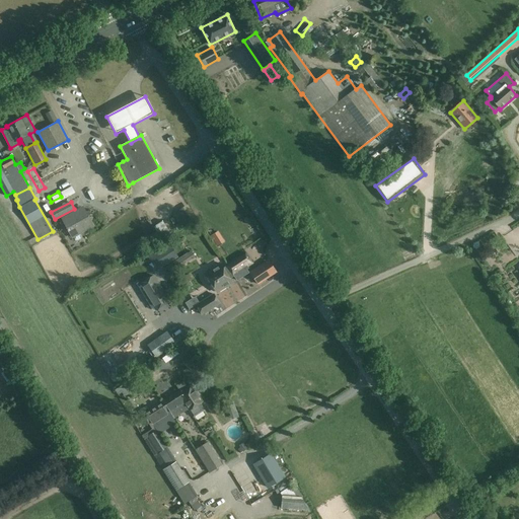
[(192,220),(183,207),(172,214),(180,227),(192,220)]
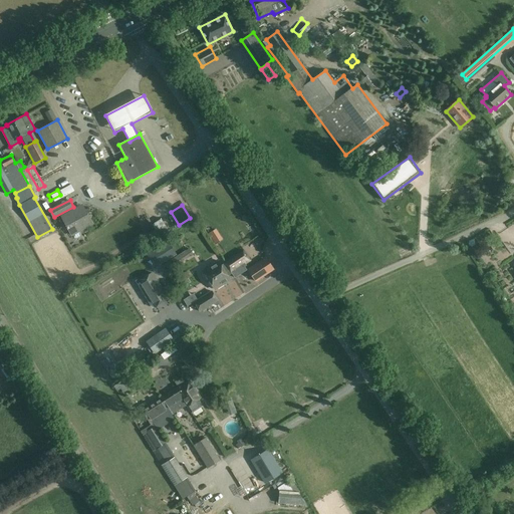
[(67,227),(66,227),(67,229),(68,229),(71,234),(92,223),(85,210),(77,214),(75,210),(70,213),(62,217),(63,218),(61,219),(60,221),(63,226),(65,226),(66,225),(67,227)]
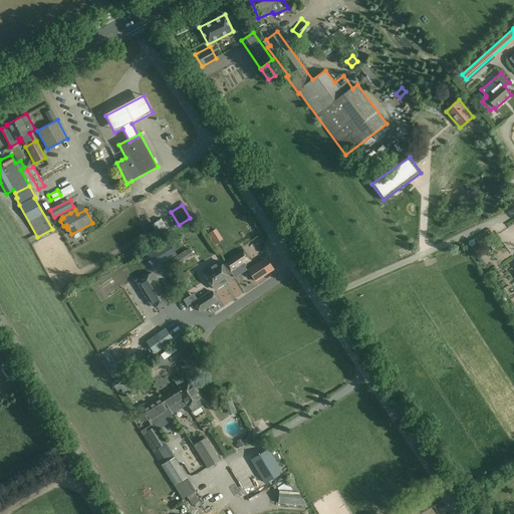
[(161,219),(153,224),(161,237),(169,232),(161,219)]
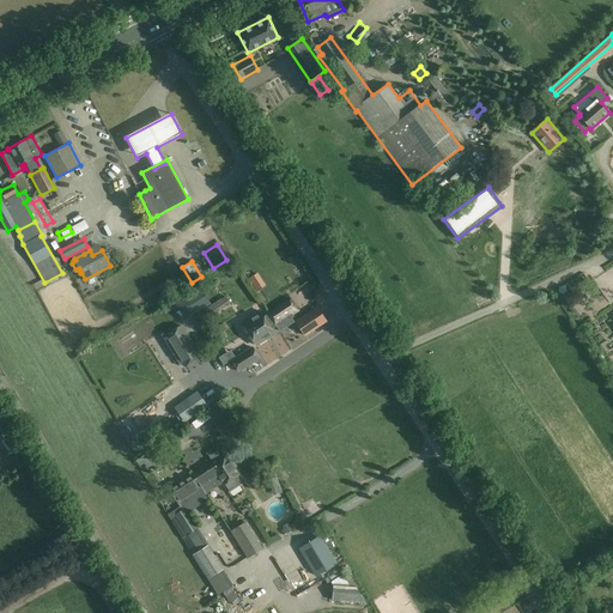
[(200,289),(180,301),(189,315),(199,309),(200,309),(210,303),(200,289)]
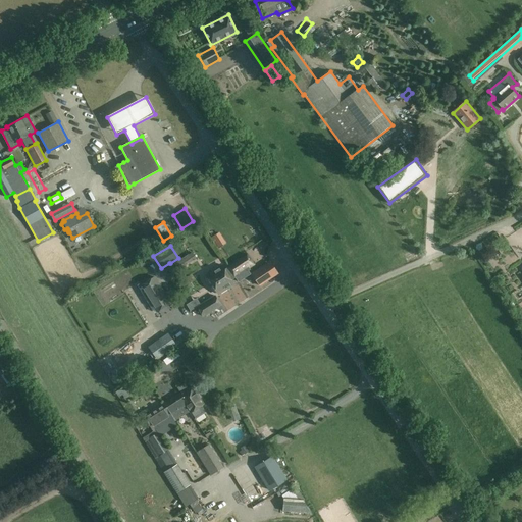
[(189,246),(177,253),(181,259),(193,252),(189,246)]
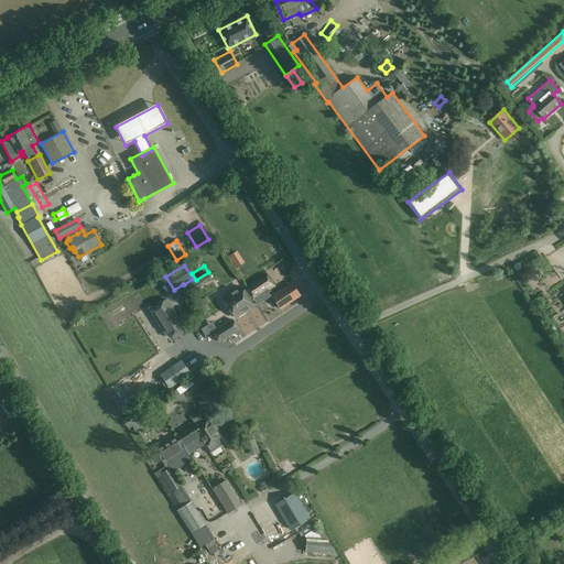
[(247,289),(253,299),(273,285),(267,275),(247,289)]
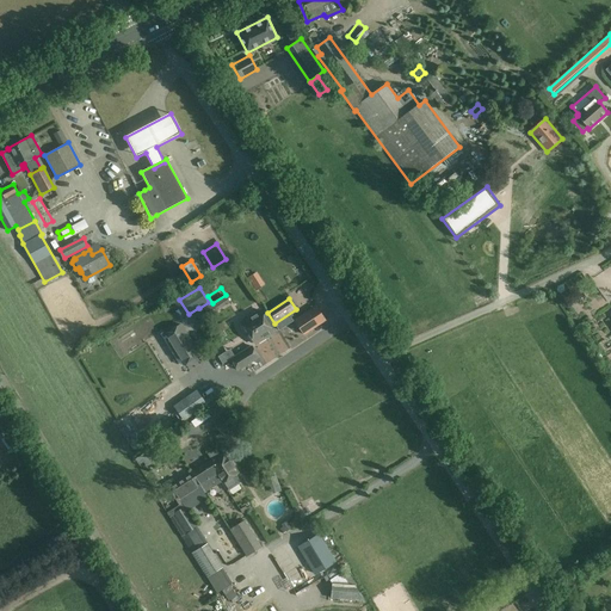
[(304,334),(325,320),(316,307),(295,321),(304,334)]
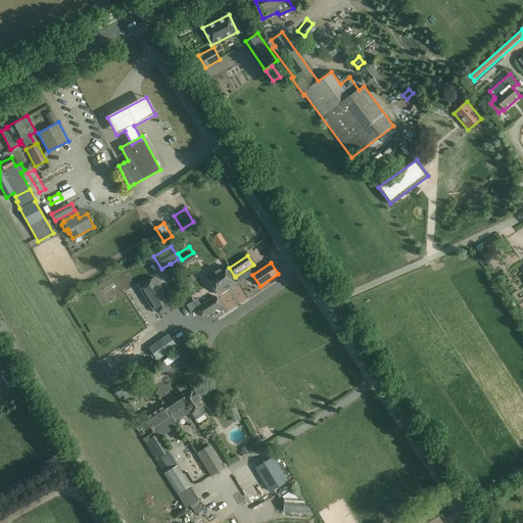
[(232,280),(235,277),(229,268),(226,270),(223,265),(206,276),(218,295),(234,284),(232,280)]
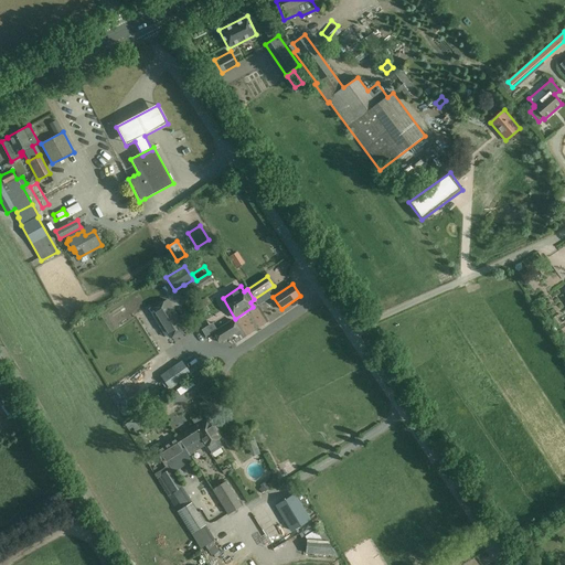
[(167,300),(151,309),(170,339),(184,329),(167,300)]
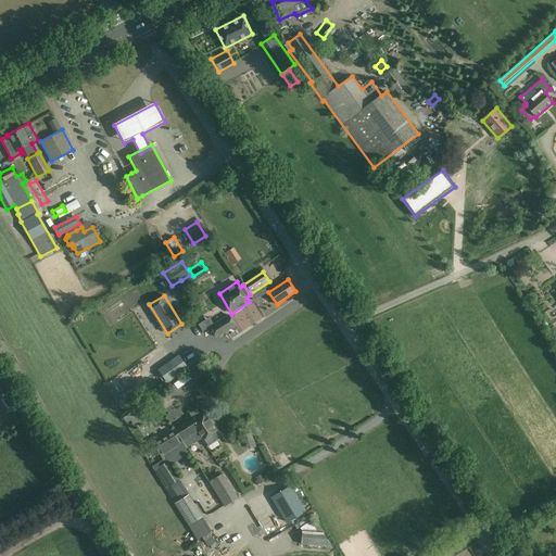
[(210,328),(216,338),(235,325),(229,315),(210,328)]
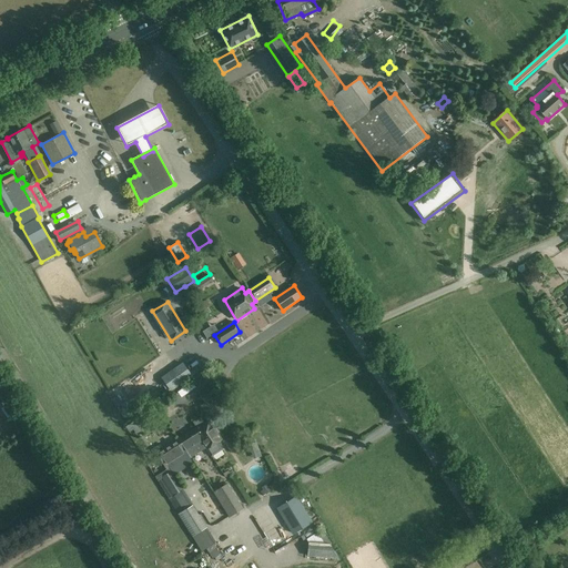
[(182,362),(161,377),(171,392),(192,376),(182,362)]
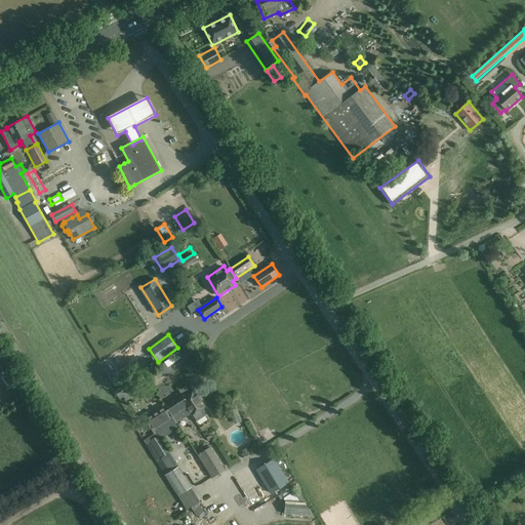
[(185,405),(190,414),(191,415),(195,421),(206,415),(201,408),(204,406),(193,388),(189,391),(180,396),(186,404),(185,405)]
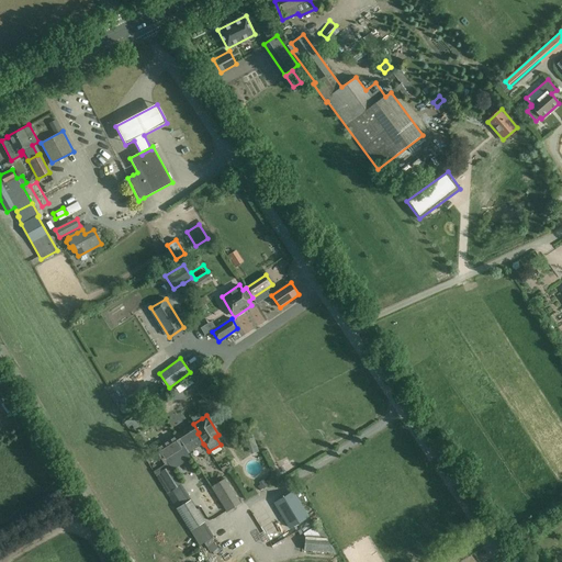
[(177,435),(187,450),(188,453),(203,444),(198,434),(199,433),(193,424),(177,435)]
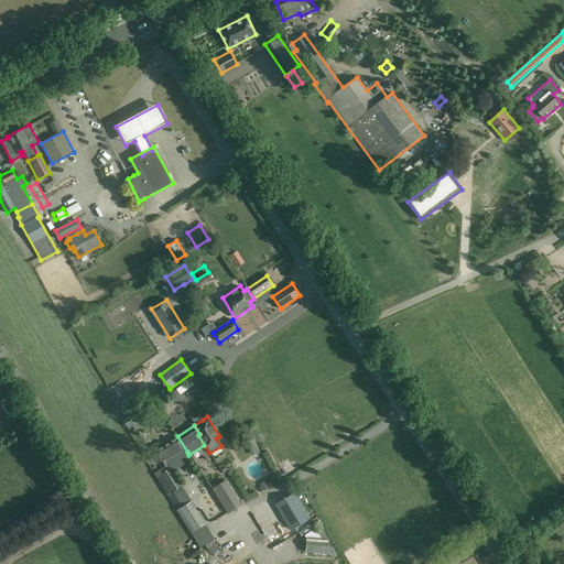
[(187,452),(177,436),(155,451),(162,461),(165,465),(187,452)]
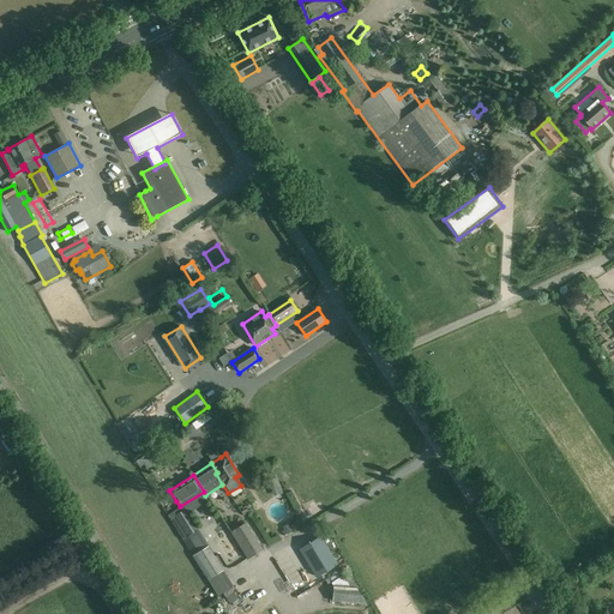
[(275,497),(283,493),(277,477),(269,481),(275,497)]
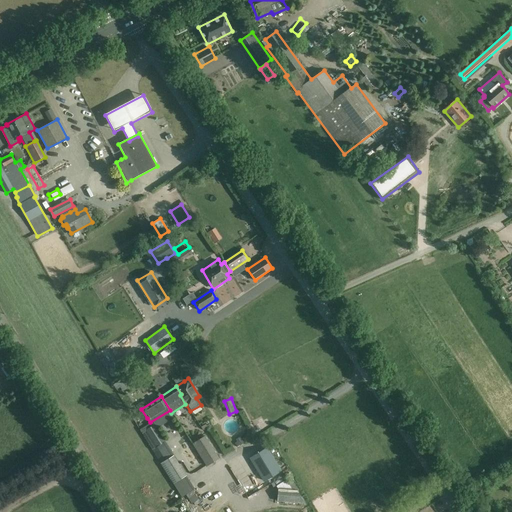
[(255,420),(249,423),(255,434),(261,431),(255,420)]
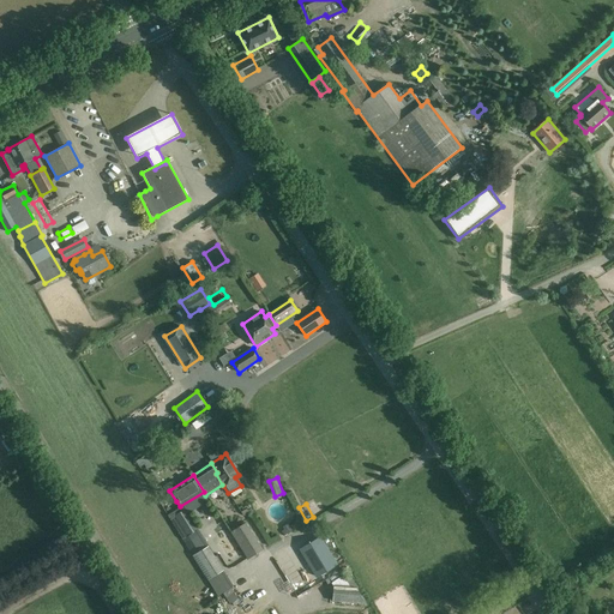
[(199,529),(186,509),(174,516),(187,537),(199,529)]
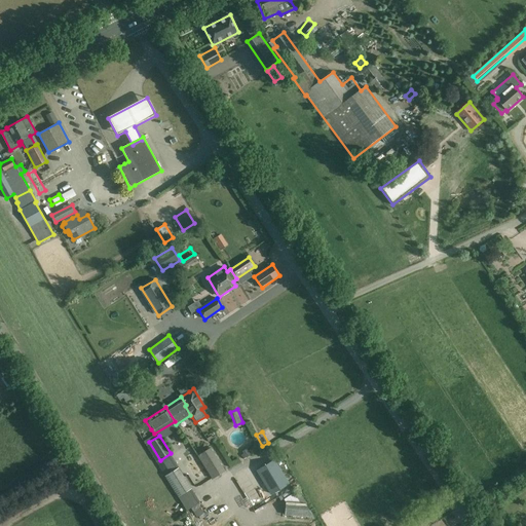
[(212,480),(225,472),(211,448),(197,456),(212,480)]
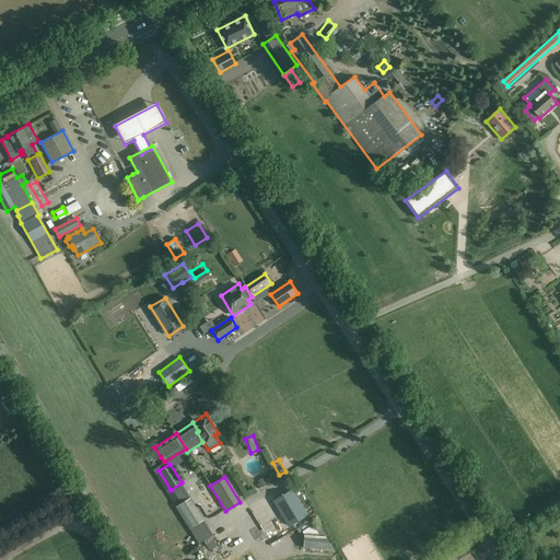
[(268,483),(264,478),(257,481),(261,488),(268,483)]
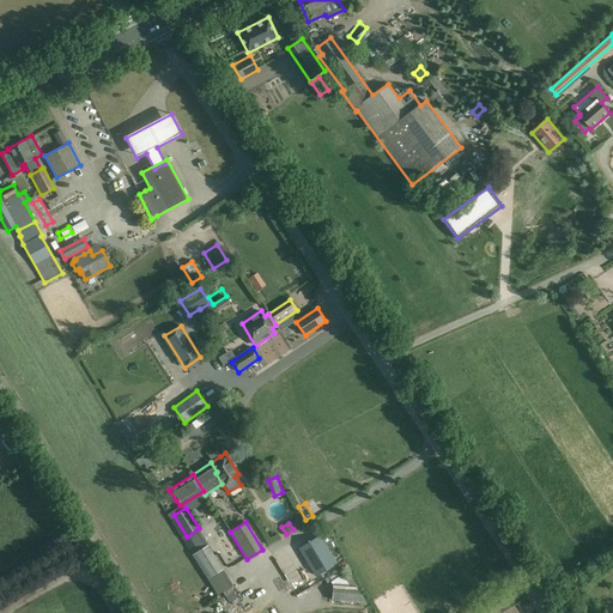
[(316,577),(337,564),(320,535),(299,548),(316,577)]
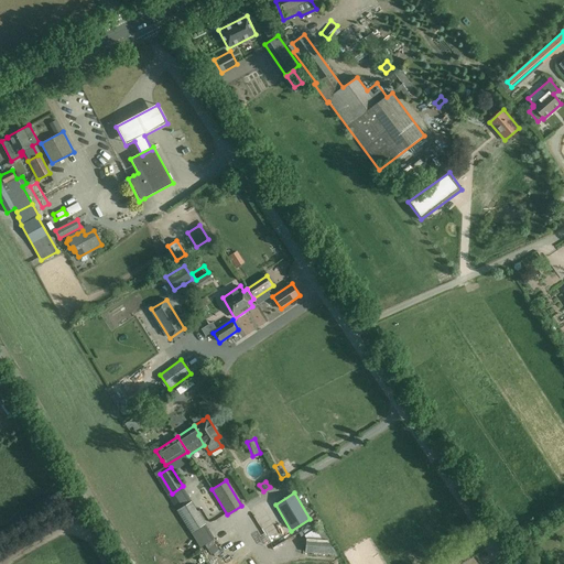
[(176,510),(191,532),(205,523),(192,501),(176,510)]
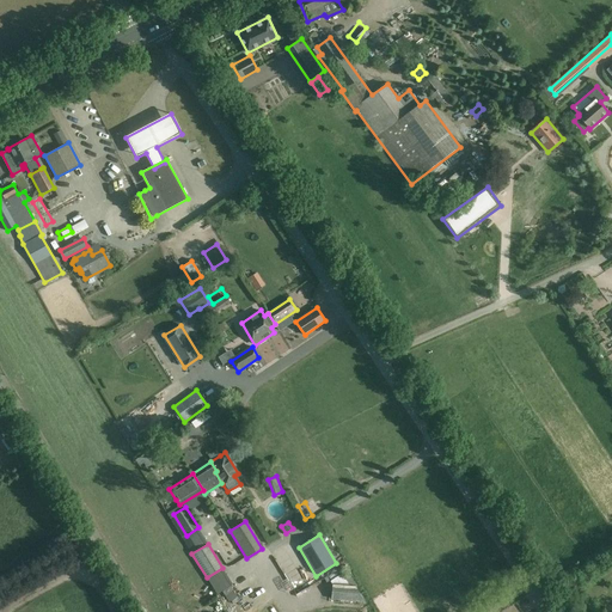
[(331,599),(366,601),(356,586),(349,586),(349,580),(338,580),(334,580),(331,599)]
